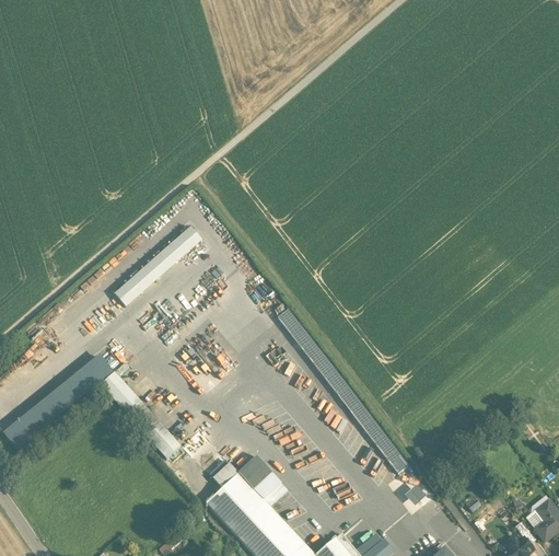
[(189,227),(114,292),(125,305),(200,239),(189,227)]
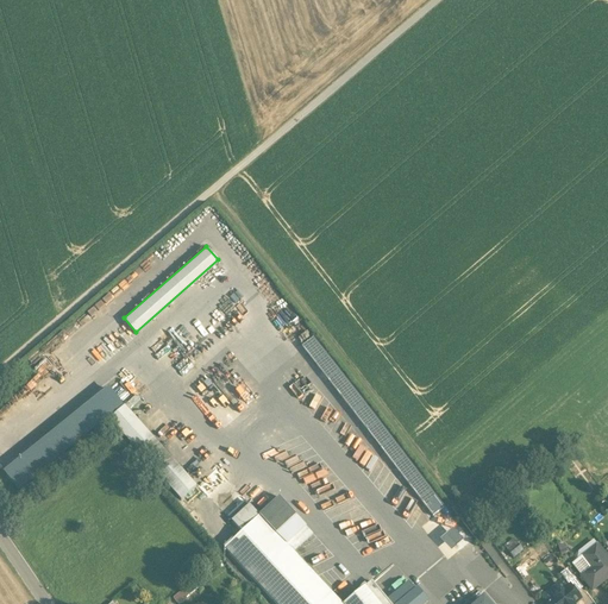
[(443,504),(311,334),(300,343),(432,513),(443,504)]
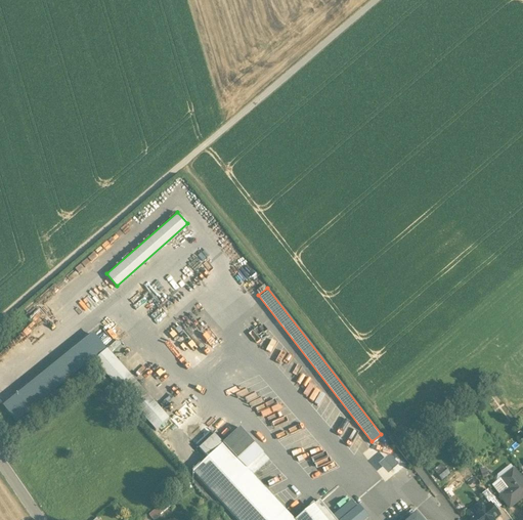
[(18,418),(93,358),(105,347),(92,332),(5,401),(18,418)]
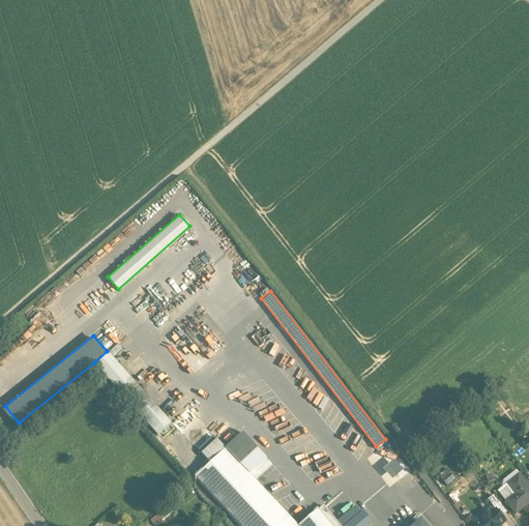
[(169,421),(107,351),(94,362),(156,433),(169,421)]
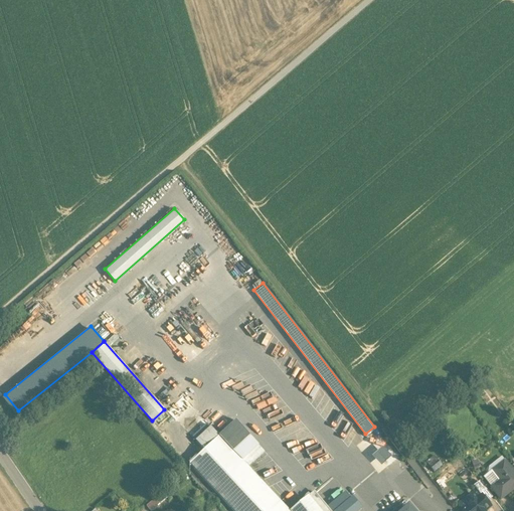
[(249,433),(235,416),(218,433),(232,448),(249,433)]
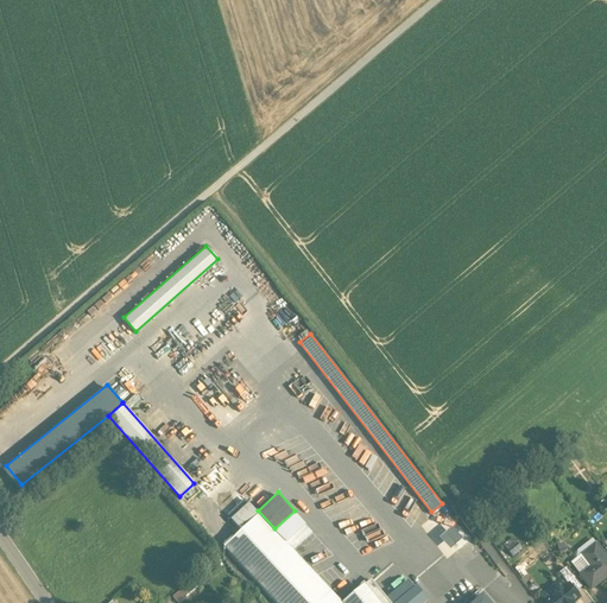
[(274,528),(258,511),(223,543),(277,602),(342,602),(340,601),(274,528)]
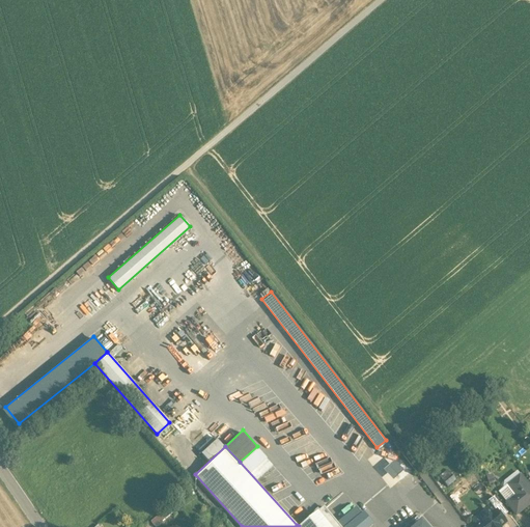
[(395,460),(386,467),(393,475),(401,467),(395,460)]
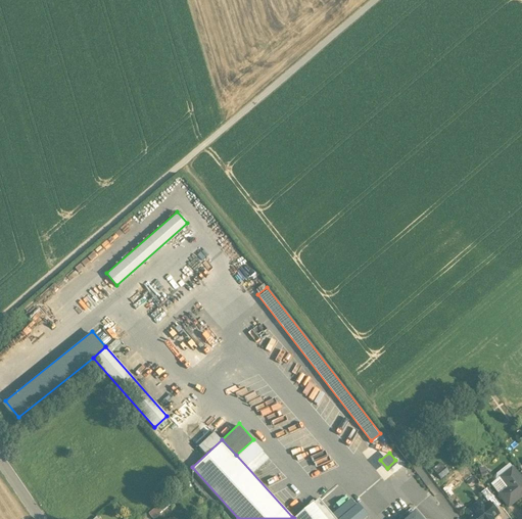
[(521,490),(521,477),(507,459),(494,470),(505,483),(499,488),(510,501),(521,490)]
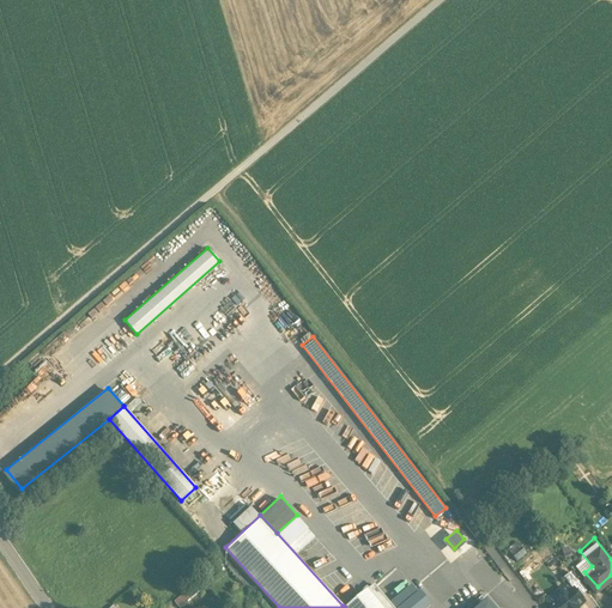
[(515,539),(507,546),(515,558),(525,551),(515,539)]
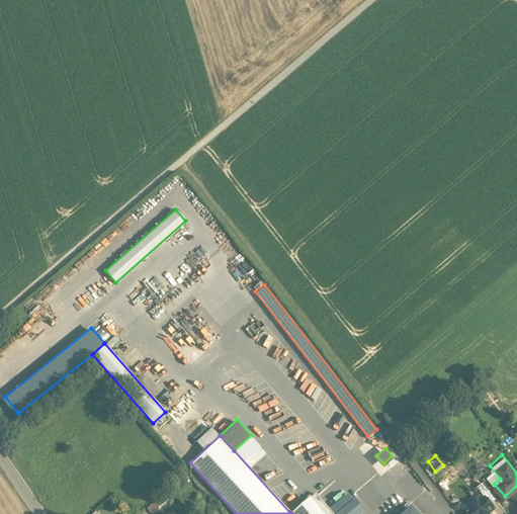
[(494,496),(482,482),(476,486),(478,488),(483,495),(484,495),(488,500),(491,498),(494,496)]
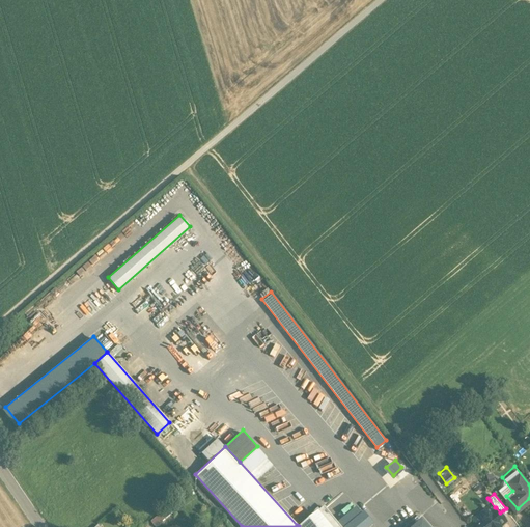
[(490,500),(472,515),(472,518),(476,522),(495,507),(490,500)]
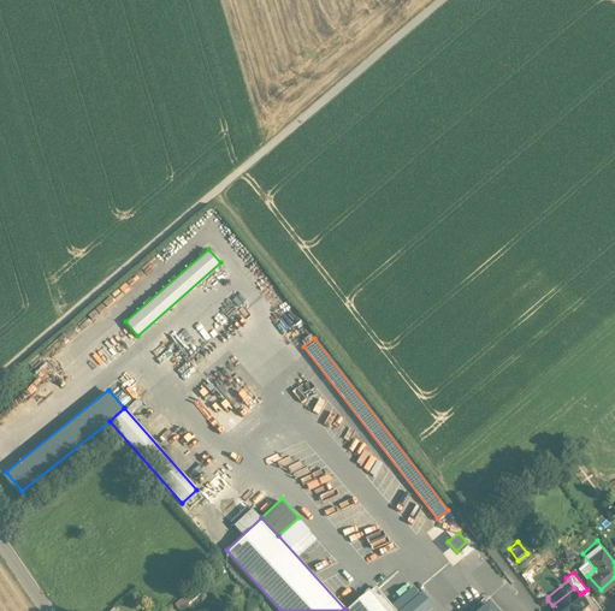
[(396,610),(374,585),(344,609),(347,610),(396,610)]
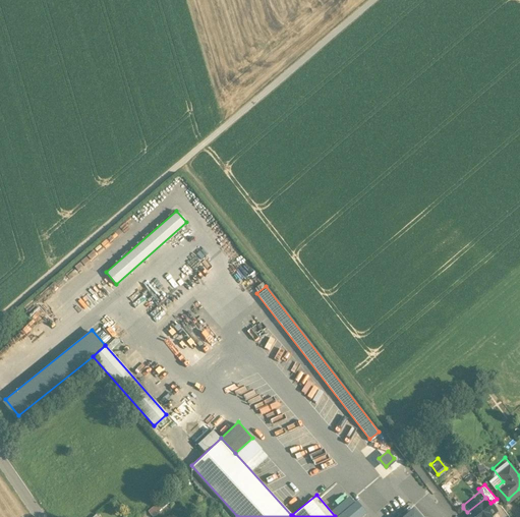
[(348,497),(333,509),(337,514),(352,502),(348,497)]
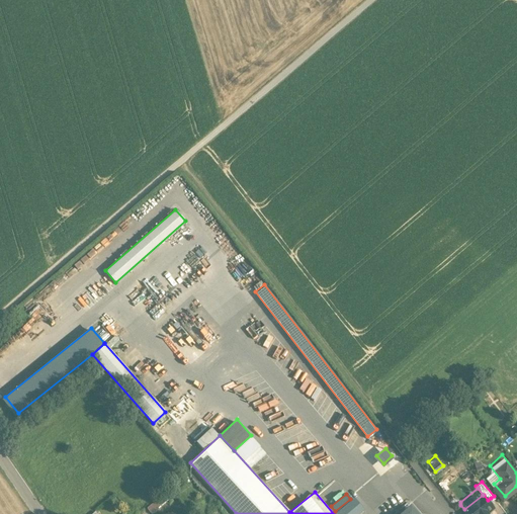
[(483,495),(464,509),(467,513),(488,513),(489,513),(486,511),(492,506),(488,500),(484,495),(483,495)]
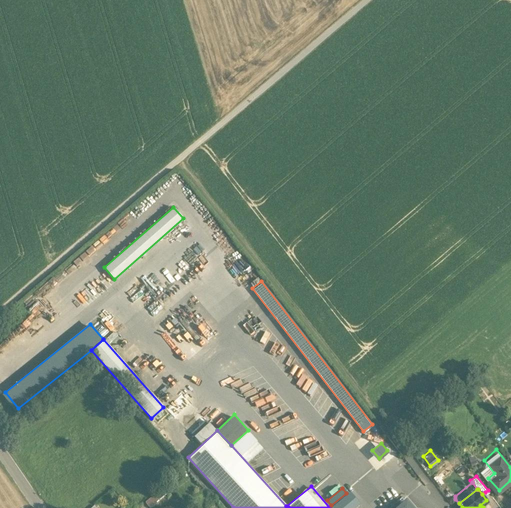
[(348,491),(329,507),(350,507),(358,502),(348,491)]
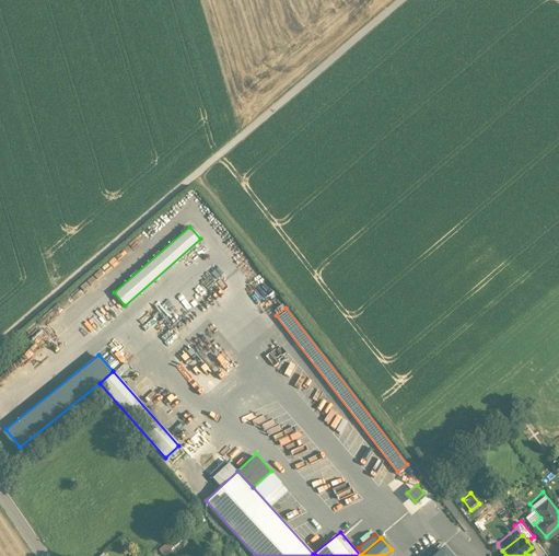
[(167,540),(158,547),(163,553),(173,545),(167,540)]
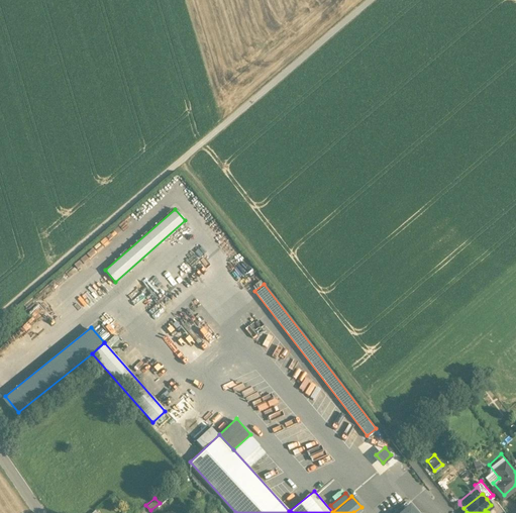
[(416,512),(409,504),(399,512),(416,512)]
